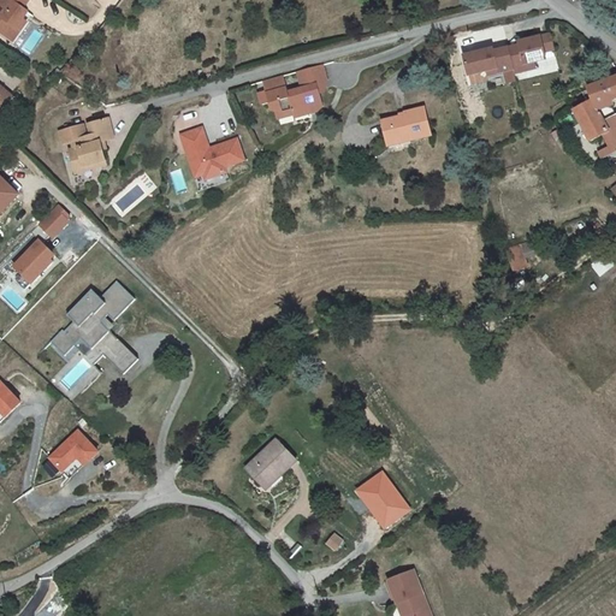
[(27,0),(0,0),(0,5),(5,9),(0,13),(0,33),(6,37),(13,28),(18,31),(24,23),(21,19),(25,12),(21,9),(27,0)]
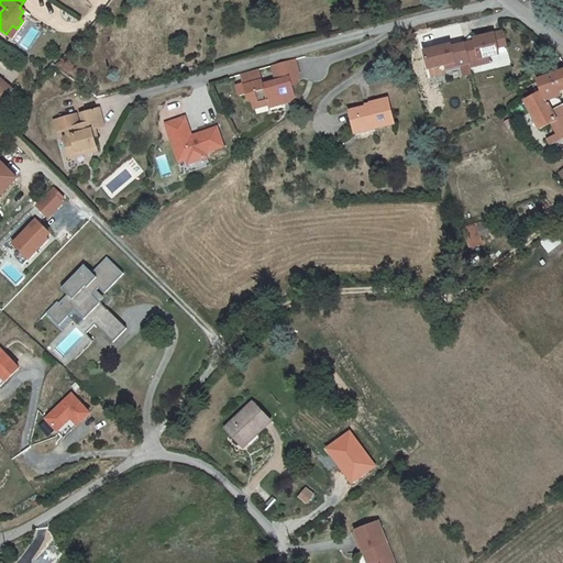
[(222,0),(219,0),(217,10),(227,12),(232,2),(222,0)]
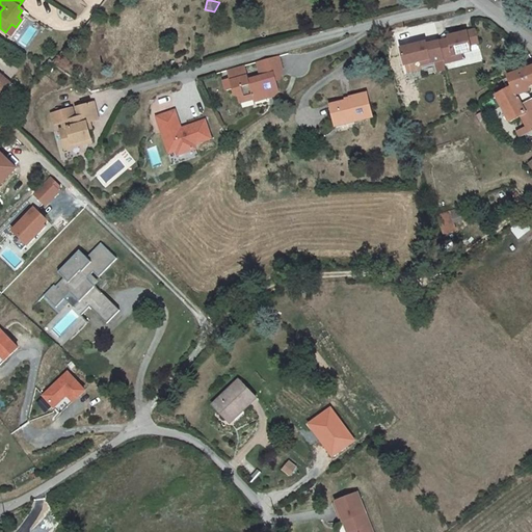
[(16,27),(11,24),(5,32),(9,35),(16,27)]
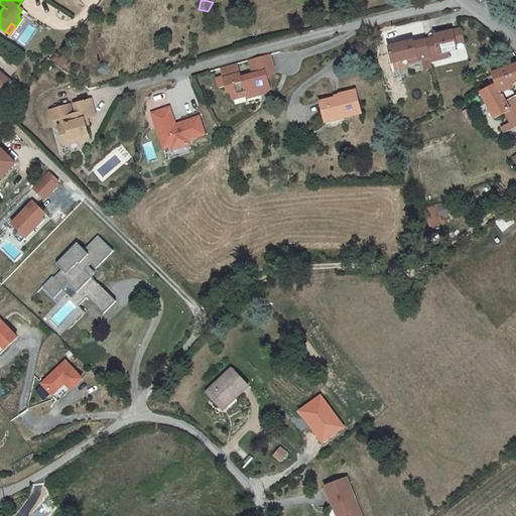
[(424,39),(429,60),(438,58),(437,53),(445,51),(464,47),(463,41),(470,40),(467,27),(432,34),(433,37),(424,39)]
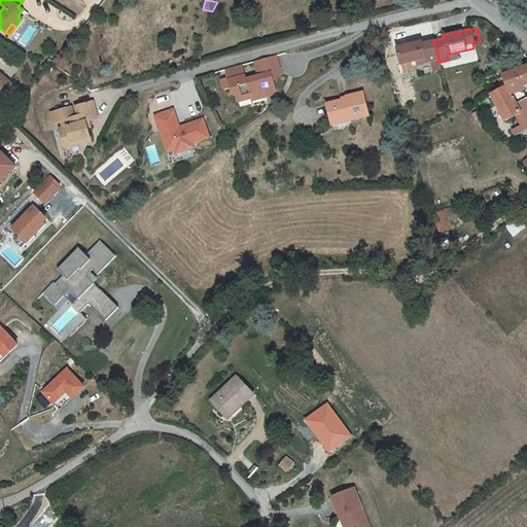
[(420,40),(395,46),(398,63),(415,60),(415,64),(429,61),(437,59),(433,40),(420,43),(420,40)]
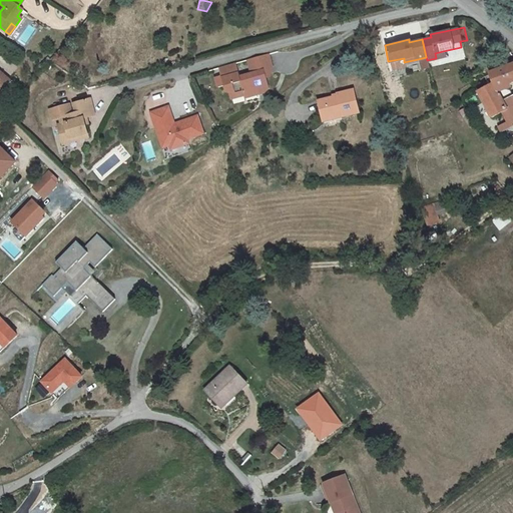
[(270,56),(259,58),(263,74),(262,75),(262,77),(264,77),(265,77),(265,78),(266,78),(266,79),(266,80),(271,79),(273,70),(270,56)]
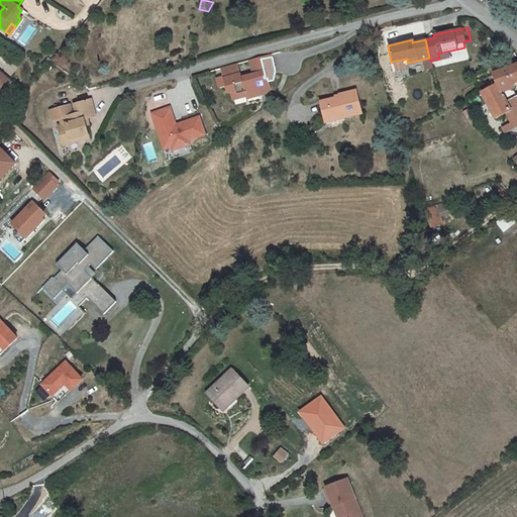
[(429,58),(421,60),(423,69),(431,68),(430,61),(429,58)]
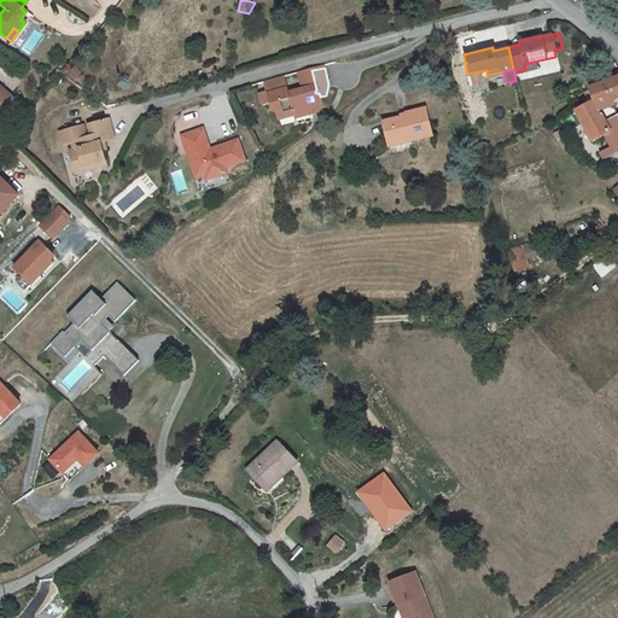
[(285,77),(264,81),(266,92),(260,93),(262,105),(269,104),(270,111),(281,109),(283,114),(299,110),(308,110),(309,116),(318,114),(324,109),(320,97),(320,95),(320,94),(319,94),(319,93),(318,93),(315,93),(315,91),(316,89),(312,70),(299,74),(303,91),(289,94),(285,77)]
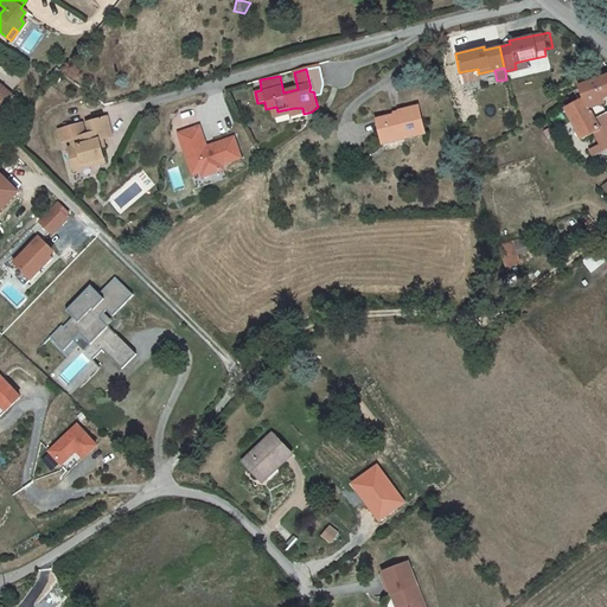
[(606,100),(606,72),(575,82),(582,97),(586,107),(606,100)]
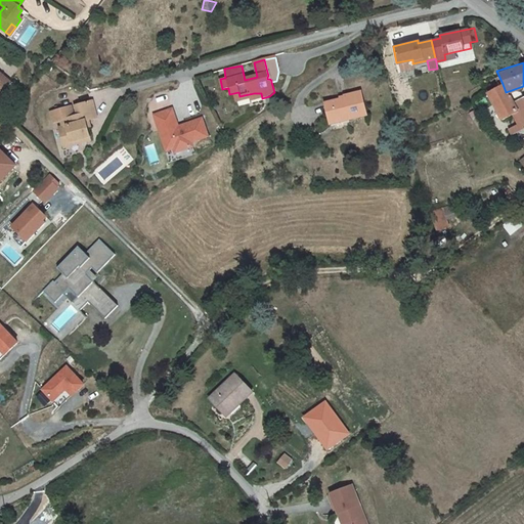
[(15,88),(0,74),(0,99),(3,102),(15,88)]
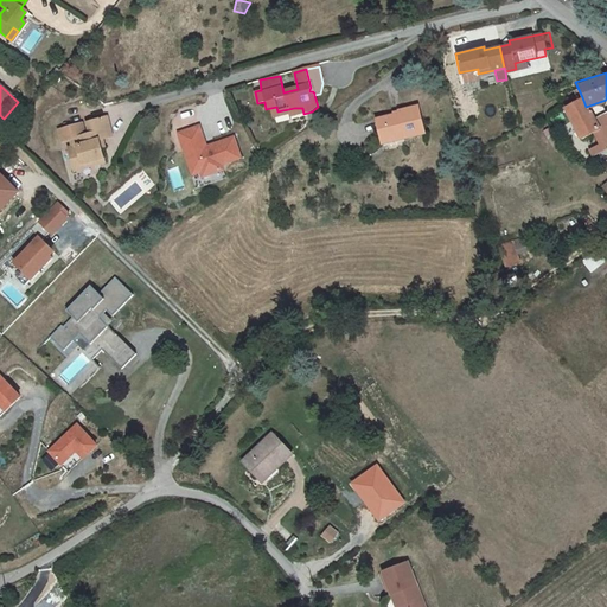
[(586,107),(582,97),(563,108),(582,140),(593,134),(599,145),(589,151),(592,158),(606,149),(606,112),(606,113),(594,119),(586,107)]
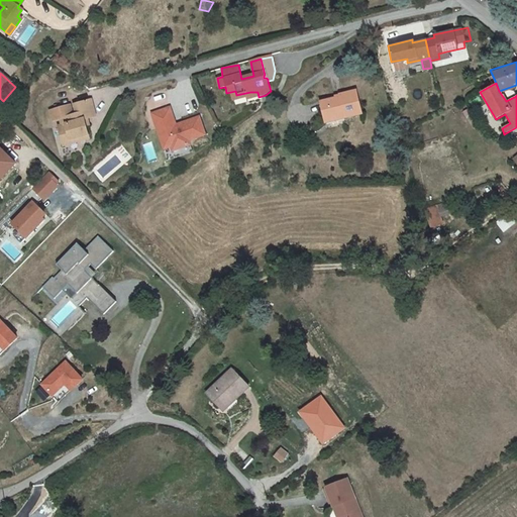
[(344,119),(362,114),(355,91),(319,102),(324,120),(343,114),(344,119)]
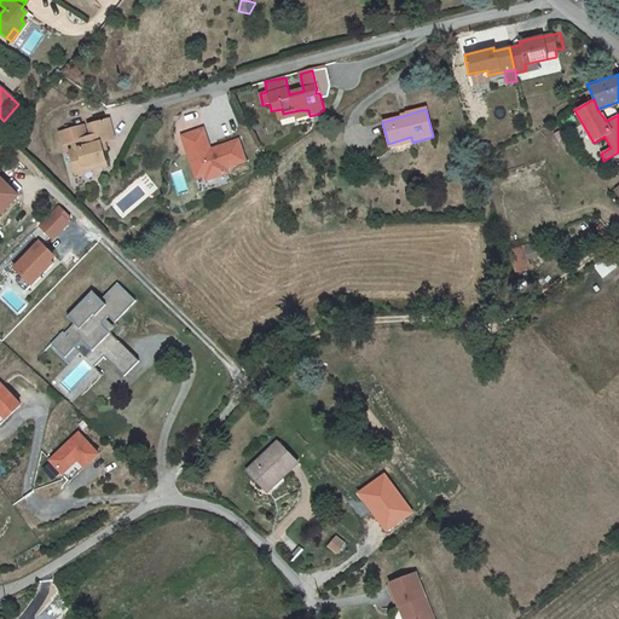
[(109,117),(94,122),(97,132),(91,133),(92,136),(87,137),(84,125),(59,132),(63,143),(71,140),(74,149),(80,168),(94,165),(96,168),(108,165),(104,150),(102,151),(99,143),(105,142),(116,139),(109,117)]
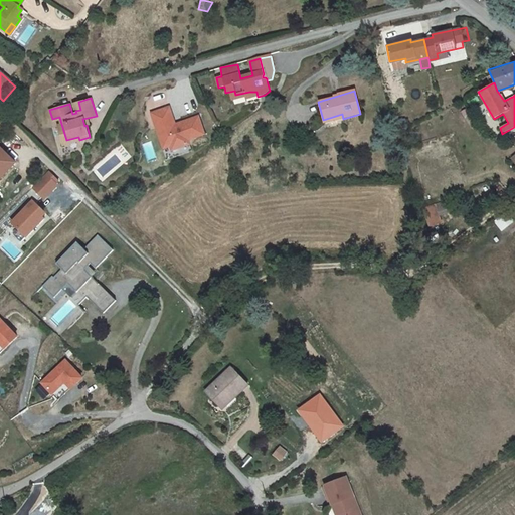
[(171,107),(153,112),(162,140),(169,138),(172,146),(173,151),(191,145),(190,141),(207,136),(201,118),(183,122),(171,107)]
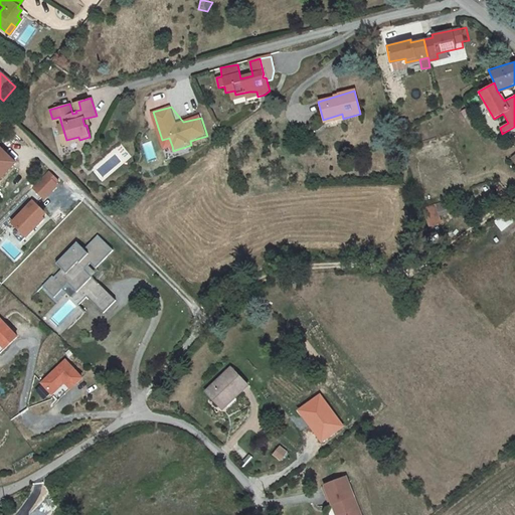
[(342,114),(323,120),(324,123),(343,119),(342,114)]
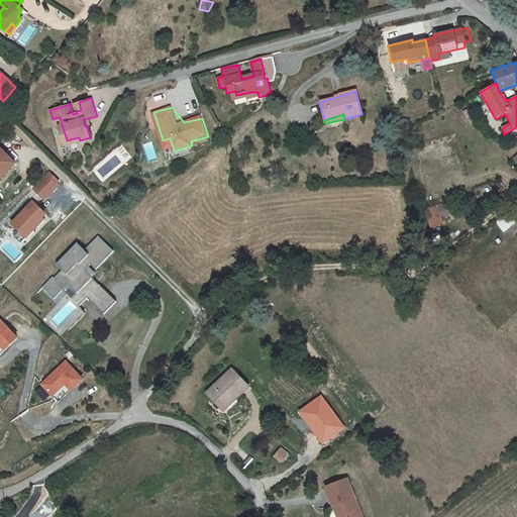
[(67,140),(62,124),(58,125),(64,145),(80,140),(79,137),(67,140)]
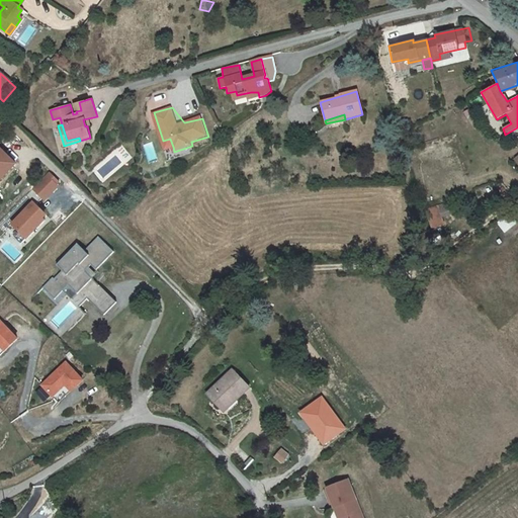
[(170,139),(163,141),(165,150),(173,147),(170,139)]
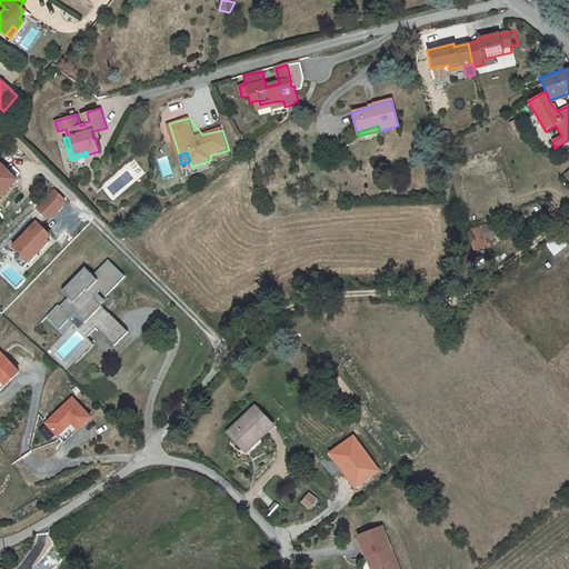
[(0,162),(0,199),(18,181),(0,162)]
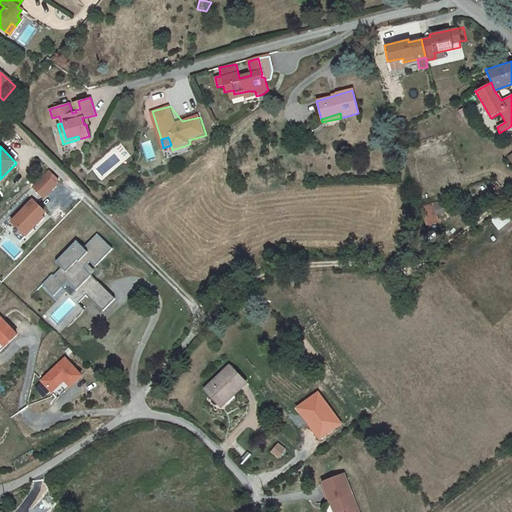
[(489,180),(482,183),(487,194),(494,190),(489,180)]
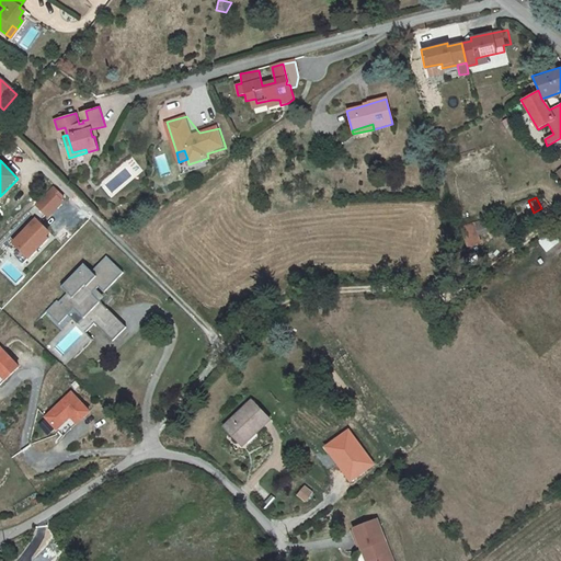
[(528,201),(517,206),(523,218),(534,213),(528,201)]
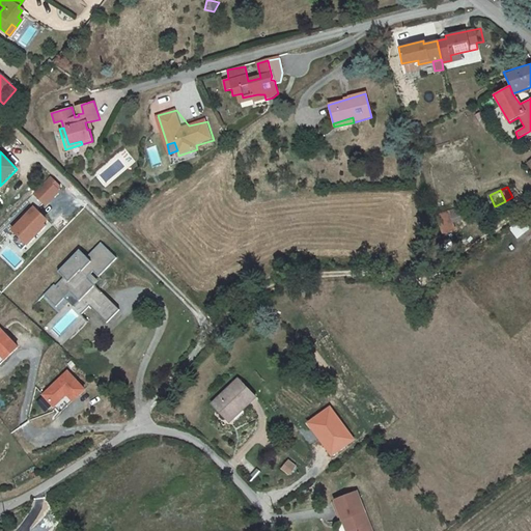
[(31,207),(9,230),(17,236),(24,244),(43,225),(40,224),(44,220),(31,207)]
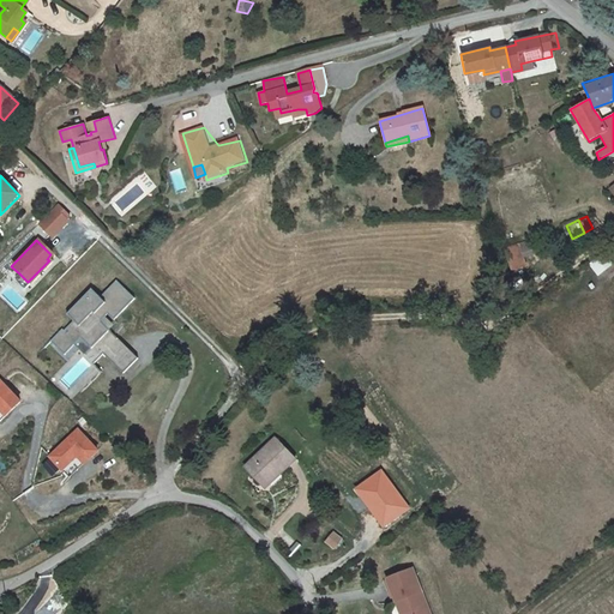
[(28,282),(19,274),(17,280),(24,287),(28,282)]
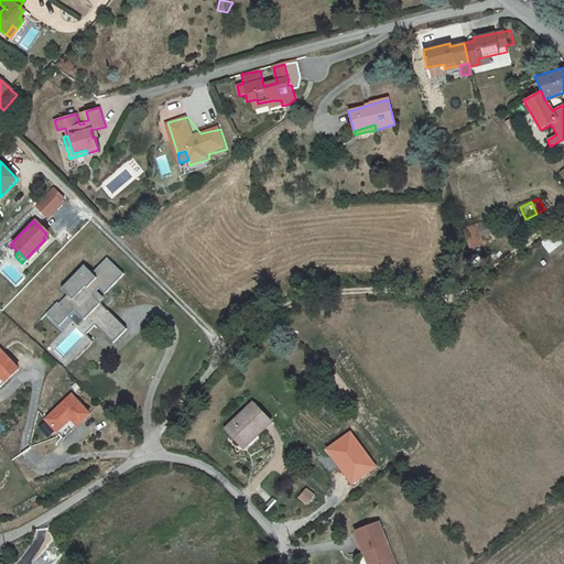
[(55,302),(44,313),(57,326),(66,317),(84,335),(93,326),(111,345),(125,332),(90,296),(98,290),(104,295),(123,277),(107,259),(91,273),(83,266),(60,288),(66,295),(57,304),(55,302)]
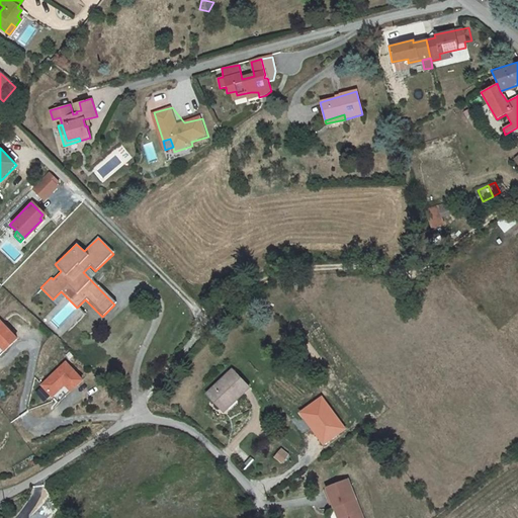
[(0,346),(4,351),(19,337),(0,318),(0,346)]
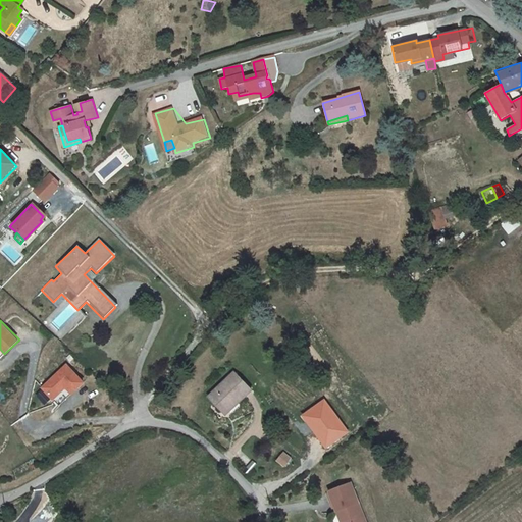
[(53,401),(66,388),(71,395),(86,382),(66,362),(40,386),(53,401)]
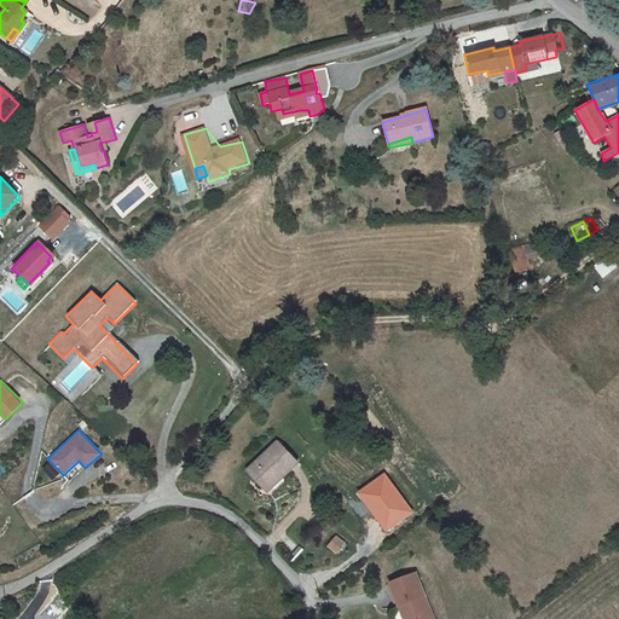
[(276,440),(246,470),(267,492),(298,463),(276,440)]
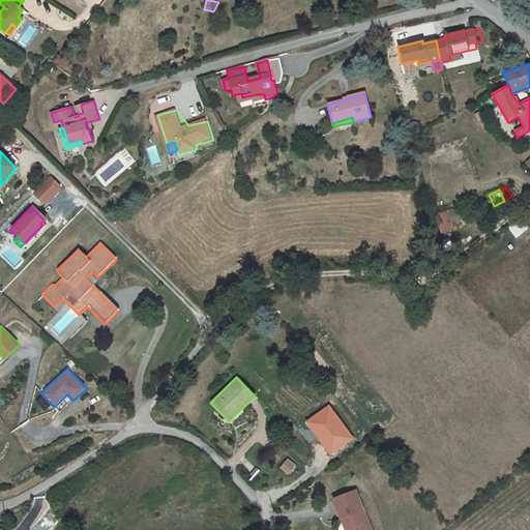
[(20,382),(5,395),(11,402),(25,389),(20,382)]
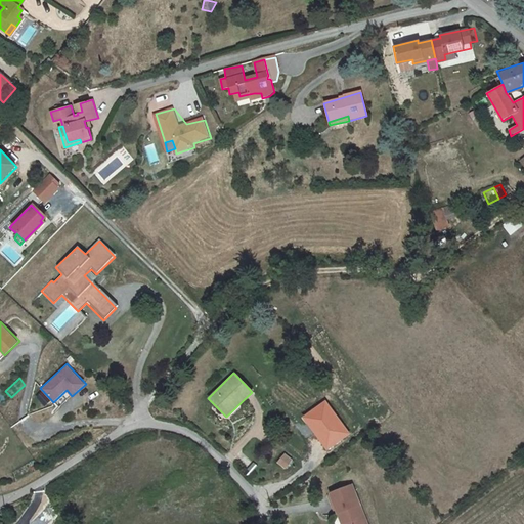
[(326,400),(304,417),(328,451),(351,435),(326,400)]
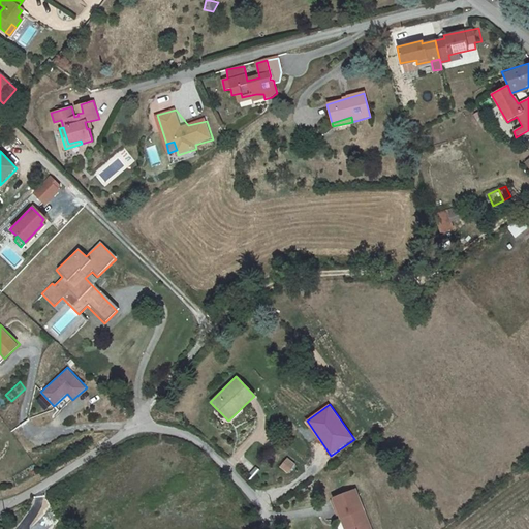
[(88,424),(74,435),(81,441),(94,430),(88,424)]
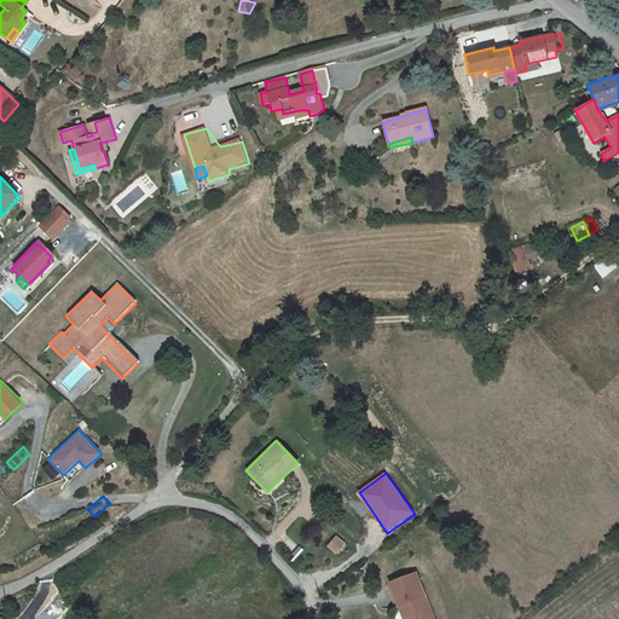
[(362,567),(356,578),(364,584),(371,573),(362,567)]
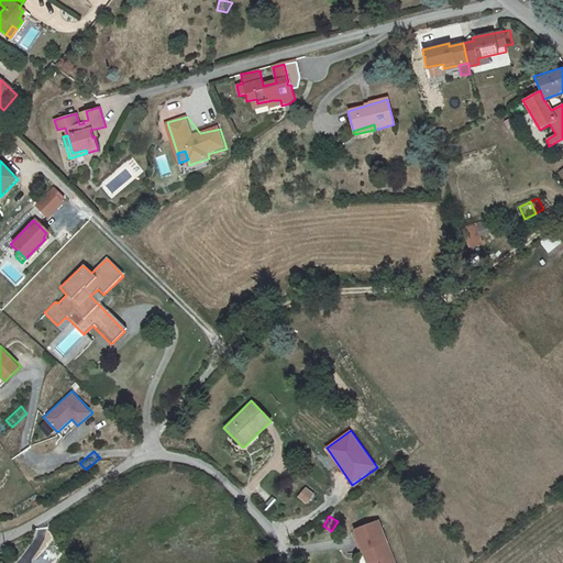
[(399,562),(386,542),(365,555),(370,562),(399,562)]
